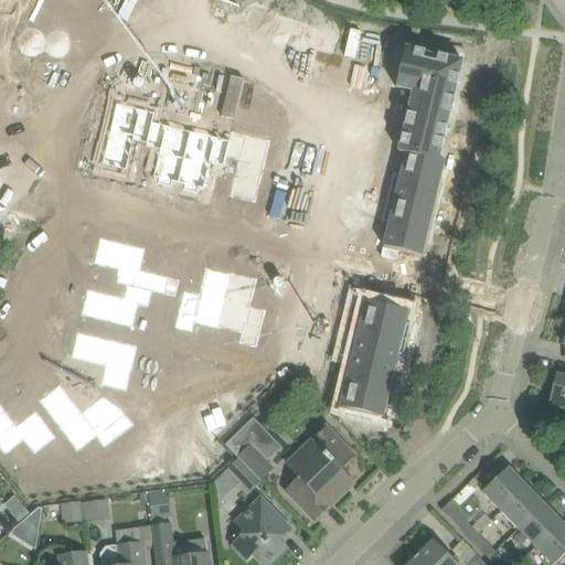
[(0,0),(0,19),(7,21),(10,7),(34,12),(38,0),(0,0)]
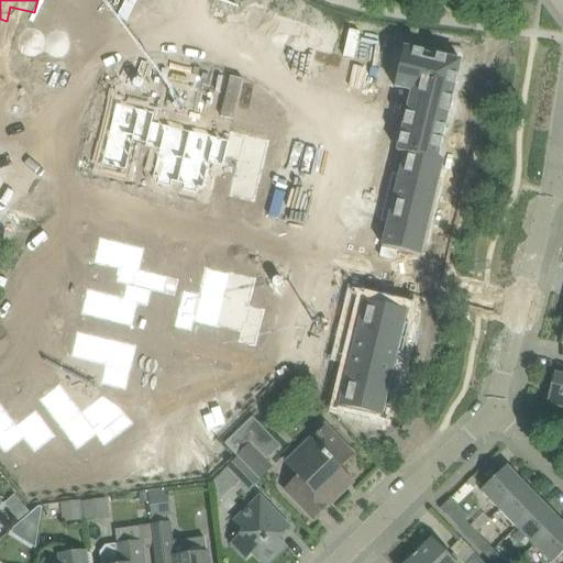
[(0,19),(0,56),(22,63),(28,41),(3,35),(7,21),(0,19)]
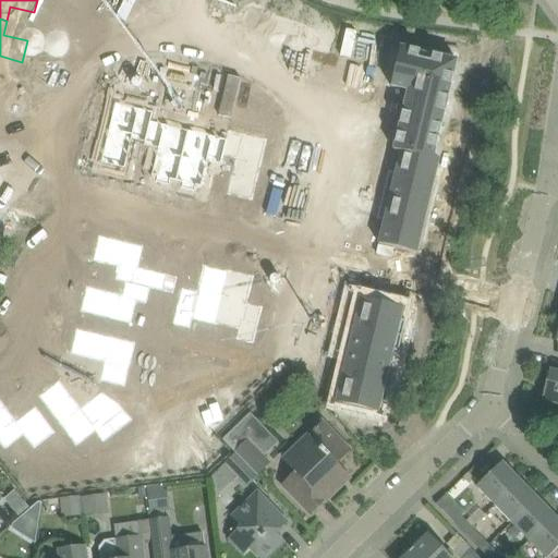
[(495,47),(494,55),(505,56),(506,57),(507,49),(506,49),(495,47)]
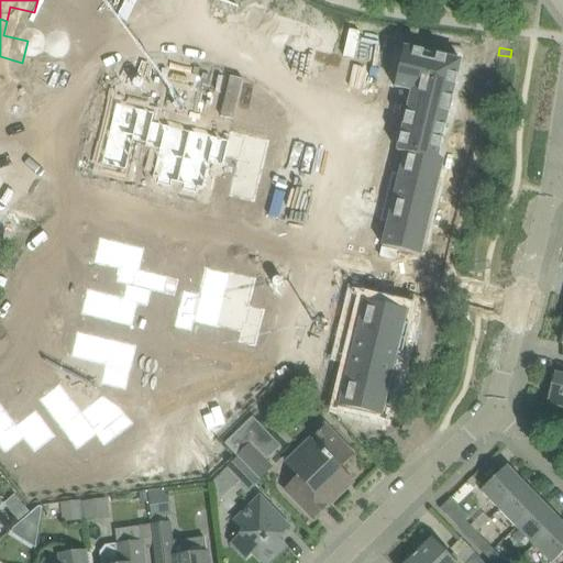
[(404,48),(395,88),(411,92),(406,116),(397,152),(405,153),(437,161),(438,159),(445,124),(461,62),(404,48)]
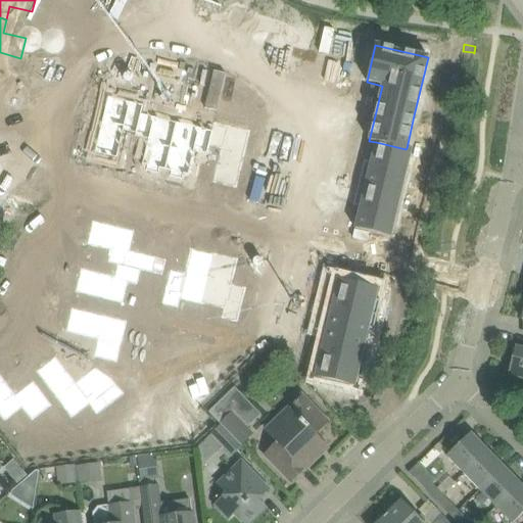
[(0,74),(16,78),(20,58),(0,52),(0,74)]
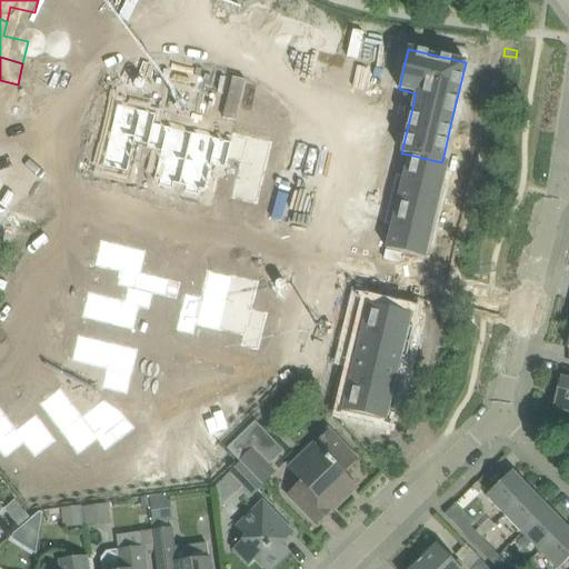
[(388,75),(386,83),(399,87),(401,78),(388,75)]
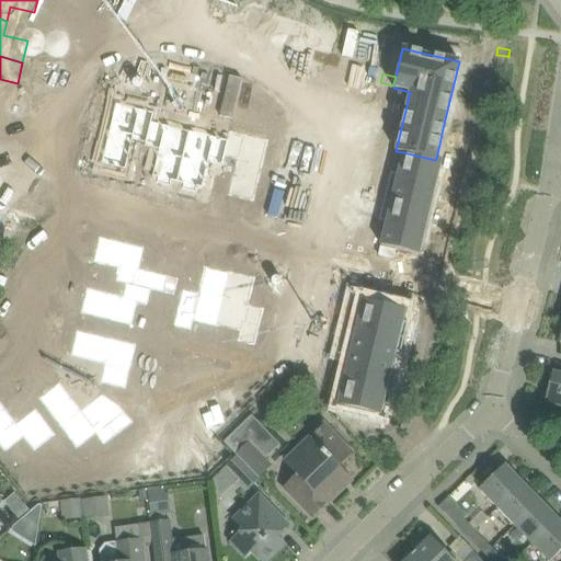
[(380,82),(379,91),(391,93),(393,86),(380,82)]
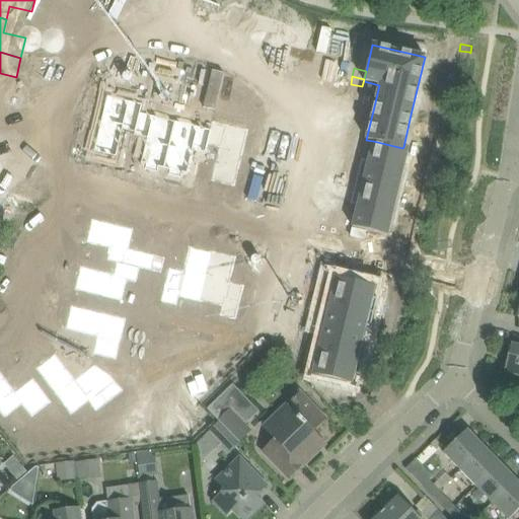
[(351,84),(349,91),(361,94),(362,86),(351,84)]
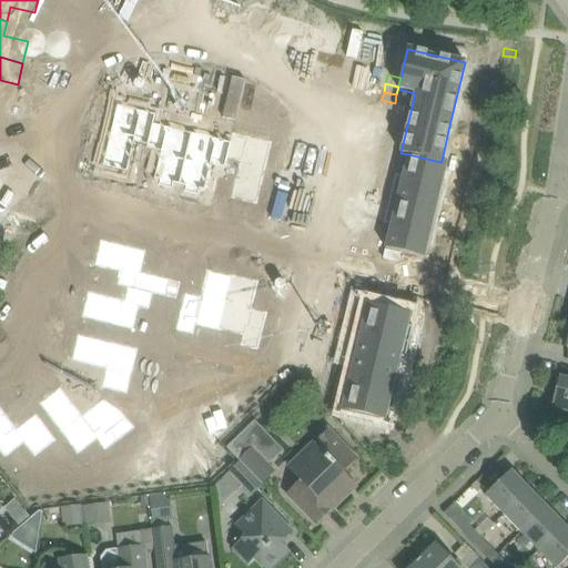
[(382,100),(379,109),(393,112),(395,103),(382,100)]
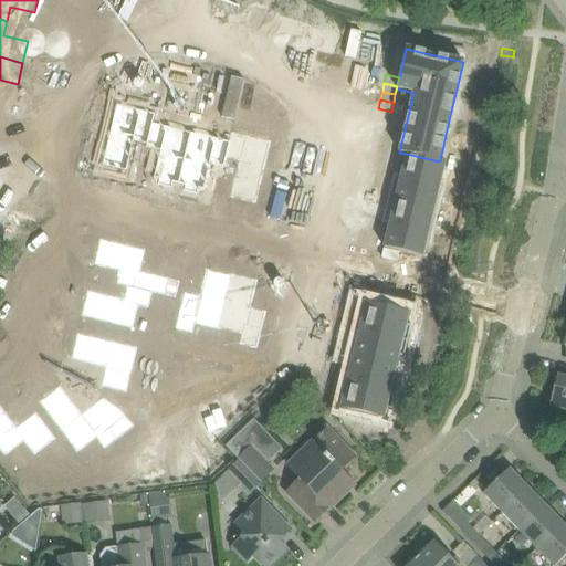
[(378,108),(376,117),(389,121),(391,112),(378,108)]
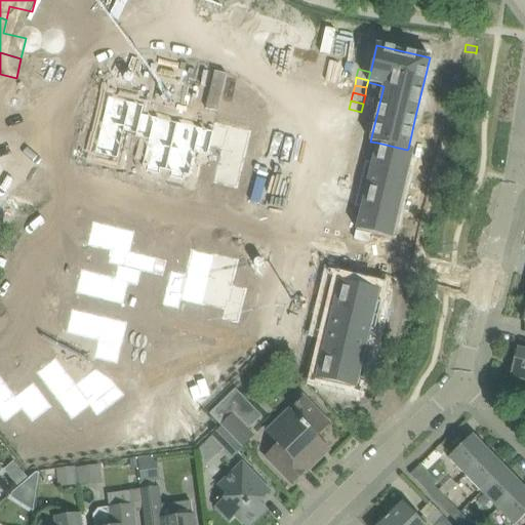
[(0,124),(5,125),(9,106),(0,103),(0,124)]
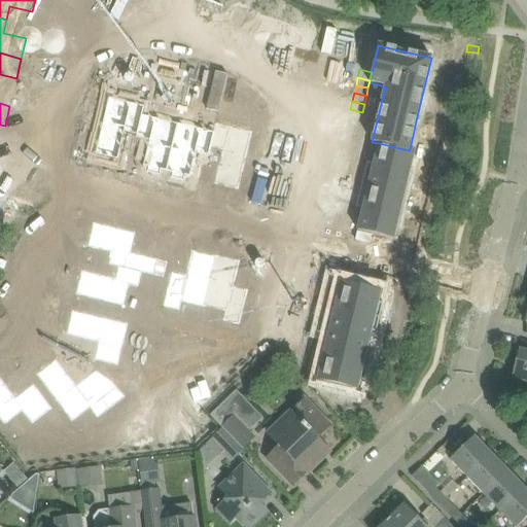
[(106,107),(95,154),(118,161),(126,131),(138,134),(143,109),(132,107),(130,112),(106,107)]
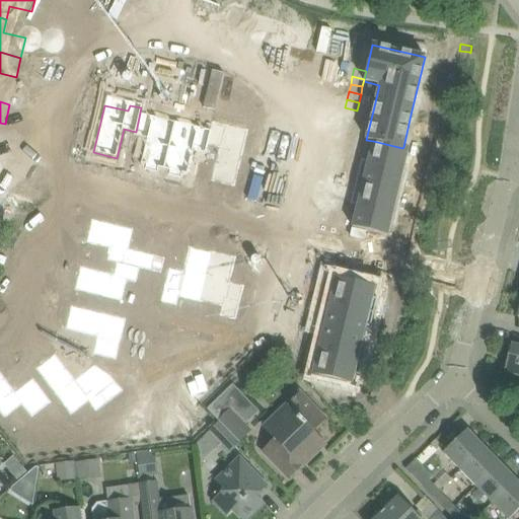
[(345,107),(343,116),(355,119),(357,110),(345,107)]
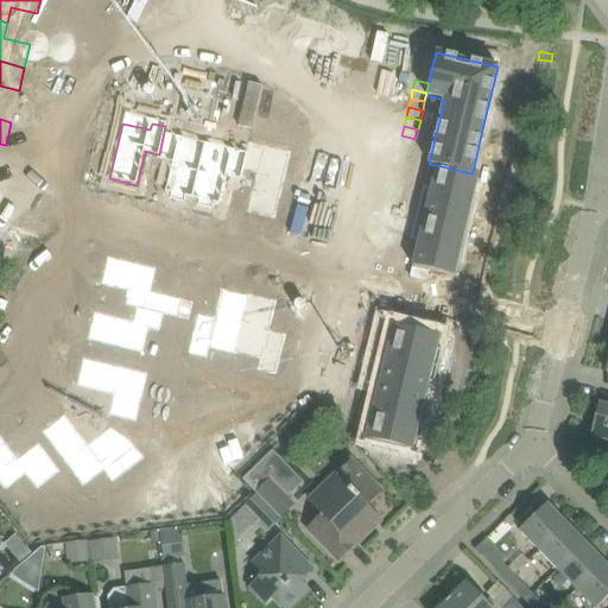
[(401,135),(399,145),(413,147),(416,139),(401,135)]
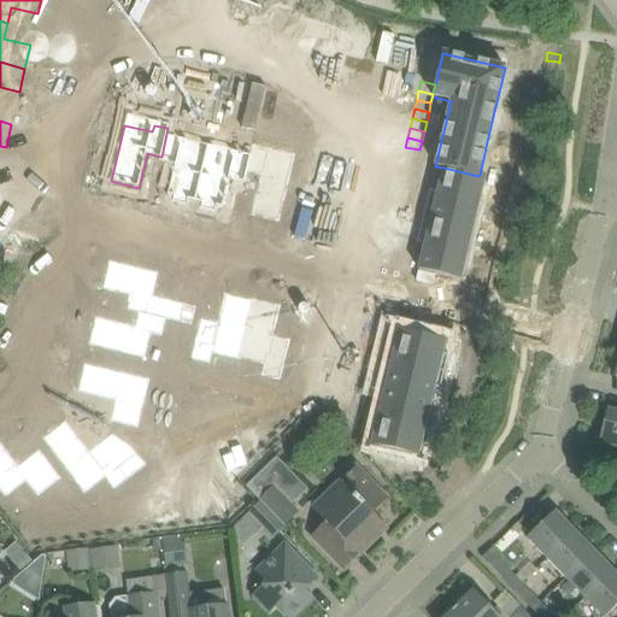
[(253,145),(247,172),(260,176),(252,215),(280,222),(295,154),(253,145)]
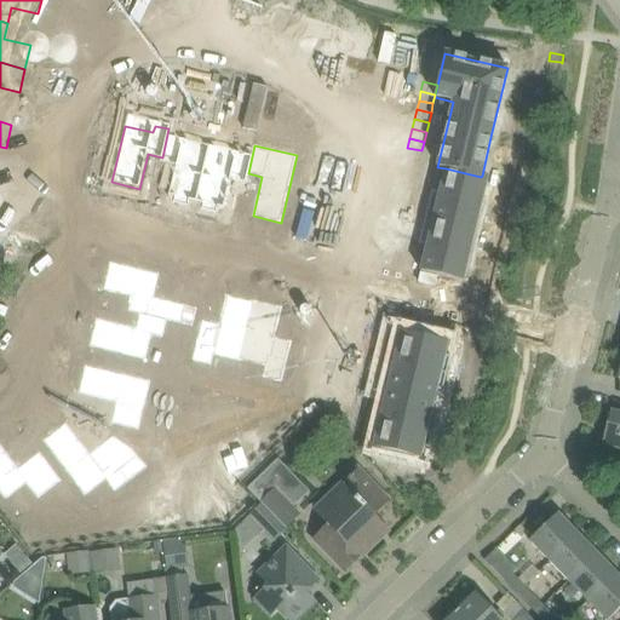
[(179,150),(168,196),(196,202),(207,156),(179,150)]
